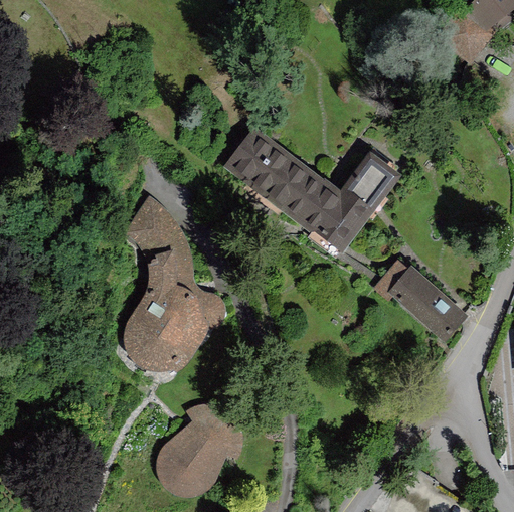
[(472,0),(467,4),(486,29),(513,6),(513,0),(472,0)]
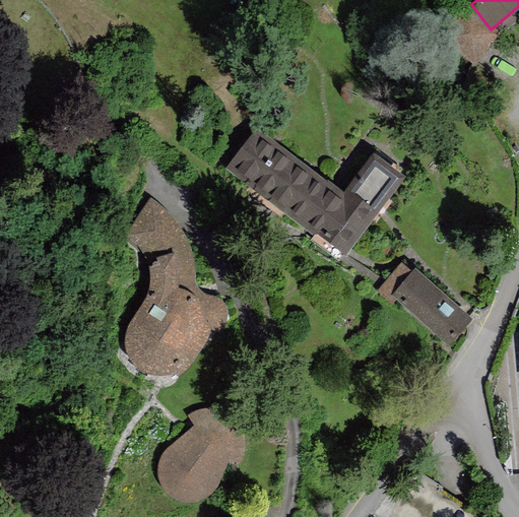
[(474,57),(494,33),(466,12),(447,37),(474,57)]
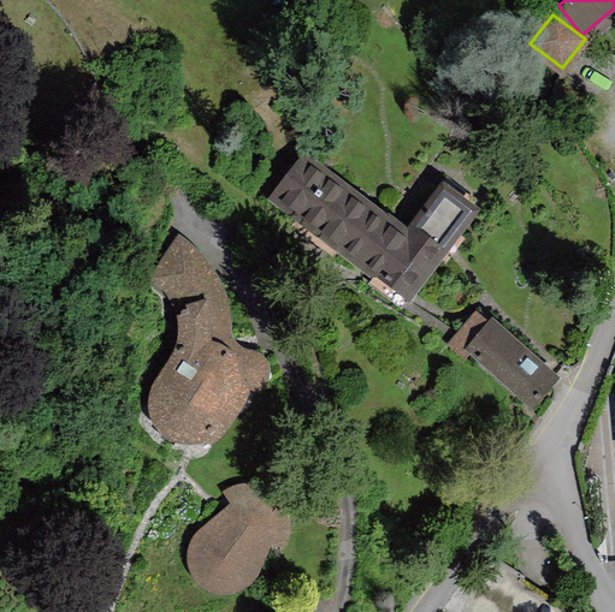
[(407,227),(306,153),(270,202),(406,303),(477,208),(442,182),(407,227)]
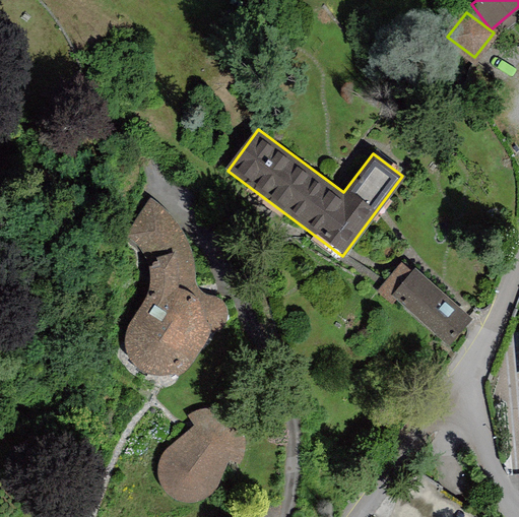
[(149,197),(125,233),(133,239),(141,247),(147,254),(149,266),(150,278),(148,291),(139,306),(131,321),(125,332),(125,344),(128,354),(135,363),(144,371),(159,374),(170,373),(173,372),(178,375),(186,370),(198,356),(205,343),(209,331),(212,331),(220,327),(224,322),(228,315),(228,306),(221,297),(214,293),(204,289),(196,291),(196,283),(196,272),(194,259),(193,245),(186,231),(176,218),(166,207),(156,201),(149,197)]
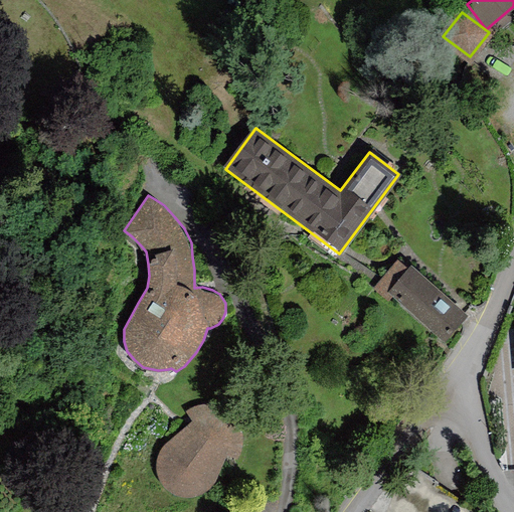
[(396,258),(372,286),(440,343),(451,330),(468,311),(412,264),(408,268),(396,258)]
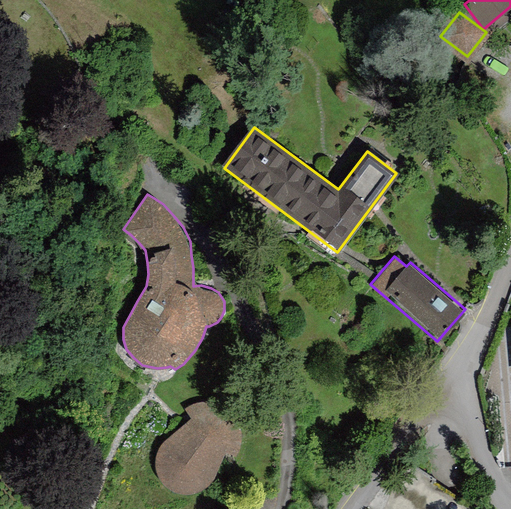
[(203,415),(169,447),(164,470),(179,491),(215,485),(233,448),(241,455),(249,438),(245,415),(224,398),(191,404),(203,415)]
